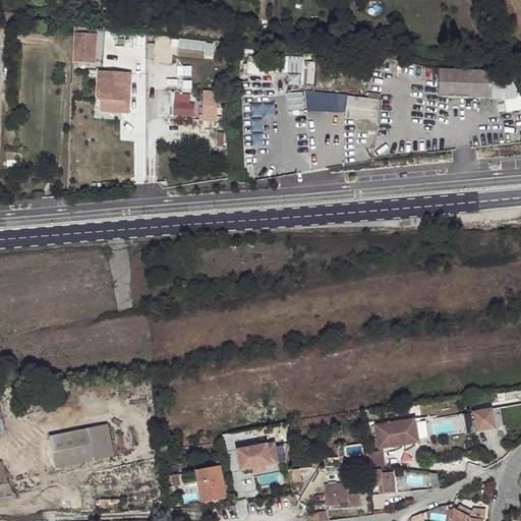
[(180,57),(216,57),(216,39),(174,39),(174,46),(180,47),(180,57)]
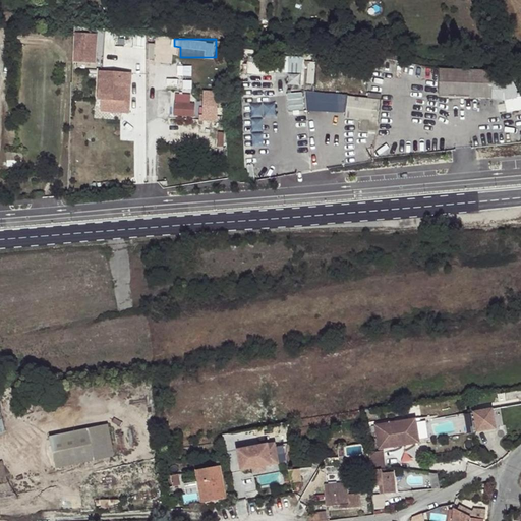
[(288,56),(289,72),(306,71),(305,56),(288,56)]
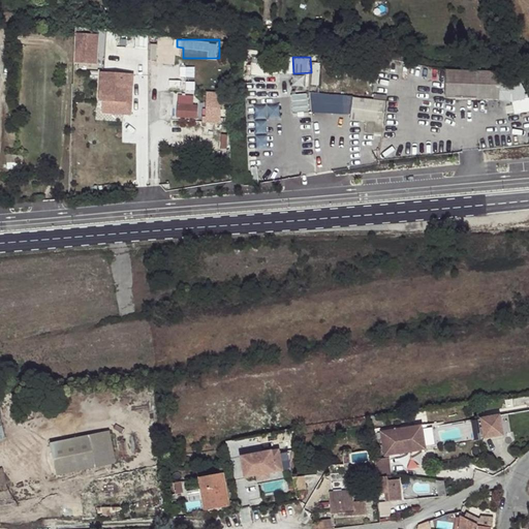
[(504,99),(507,73),(456,67),(456,72),(455,86),(454,93),(504,99)]
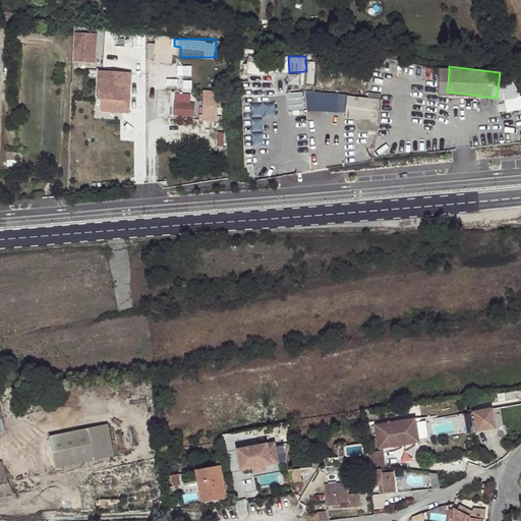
[(107,78),(98,77),(97,100),(98,100),(124,101),(124,84),(130,84),(130,74),(116,73),(116,83),(107,83),(107,78)]
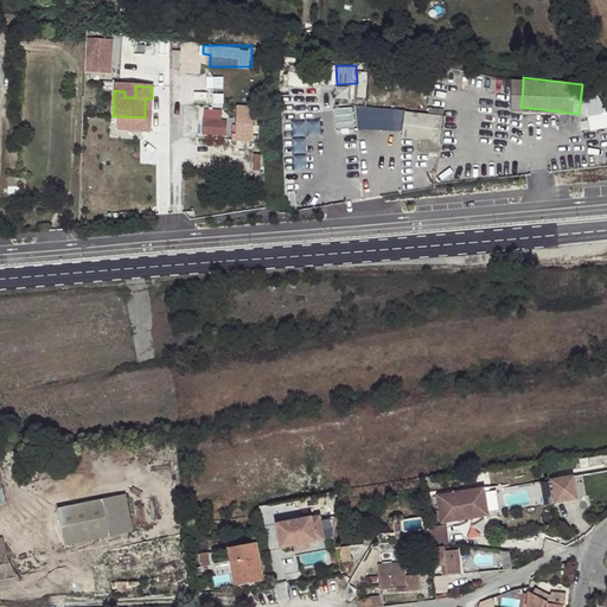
[(339,98),(355,97),(355,85),(339,85),(339,98)]
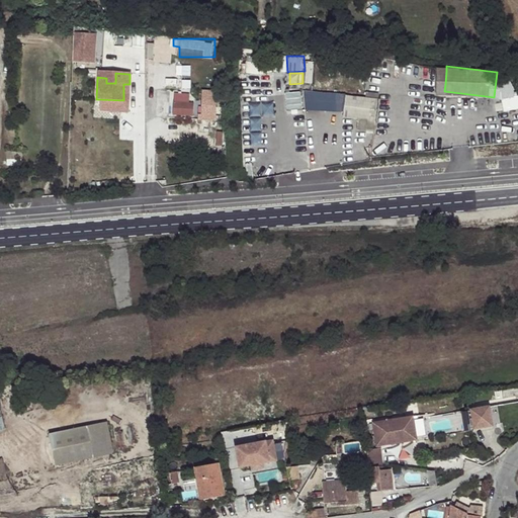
[(123,100),(97,99),(96,110),(122,112),(128,100),(130,84),(123,84),(123,100)]
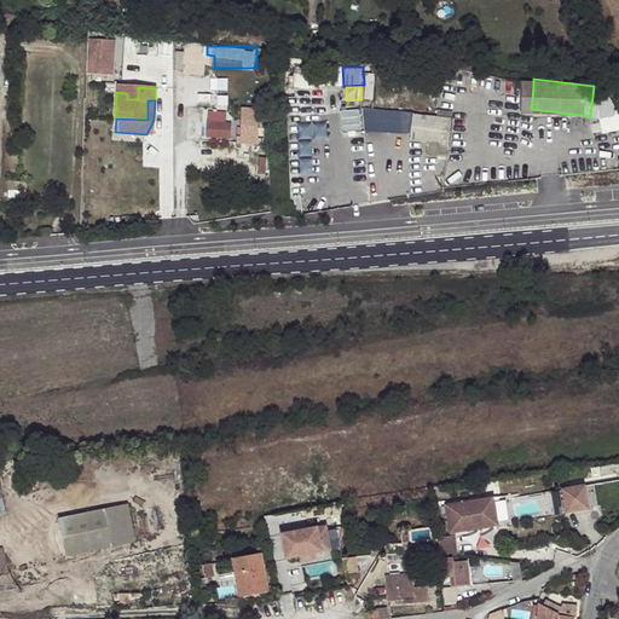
[(345,131),(364,129),(363,109),(343,110),(345,131)]
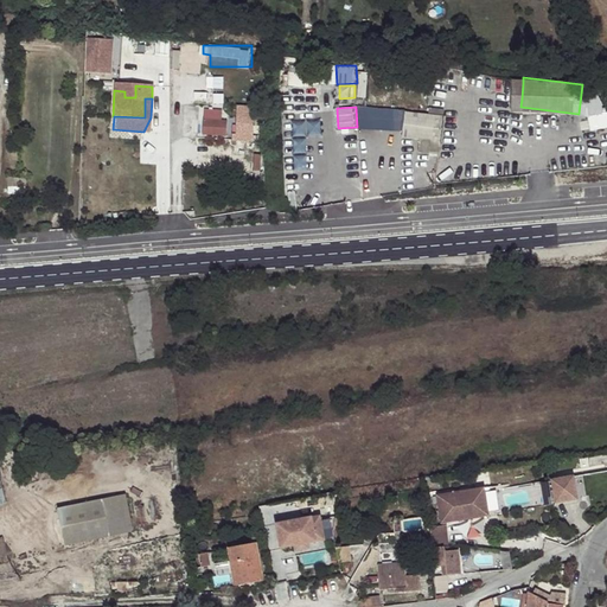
[(205,135),(231,135),(231,120),(224,119),(224,108),(205,108),(205,135)]
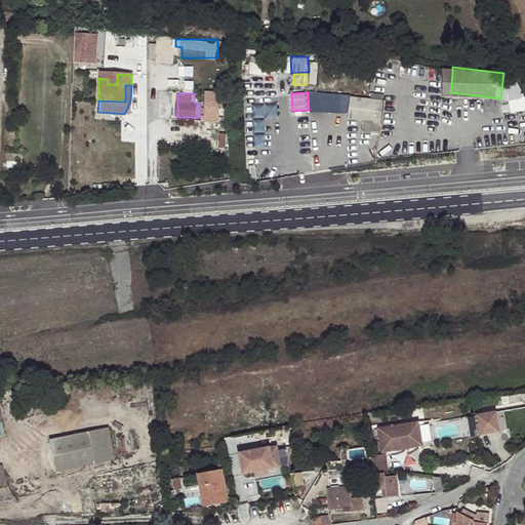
[(384,95),(371,94),(370,99),(350,97),(348,120),(363,121),(361,133),(379,134),(380,123),(382,101),(384,95)]
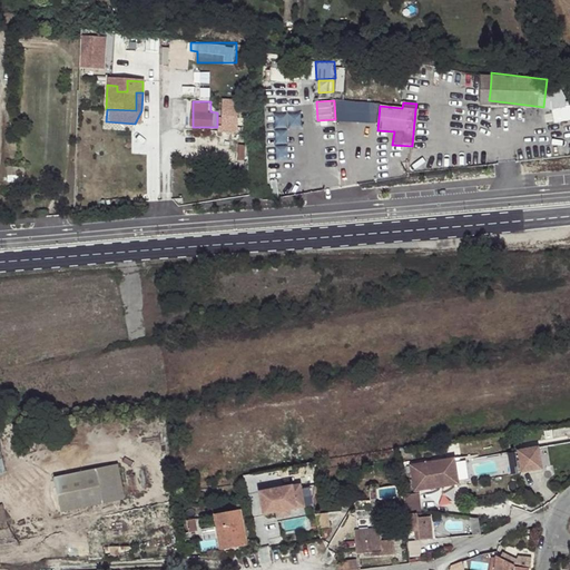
[(237,118),(228,118),(227,133),(246,134),(246,128),(237,128),(237,118)]
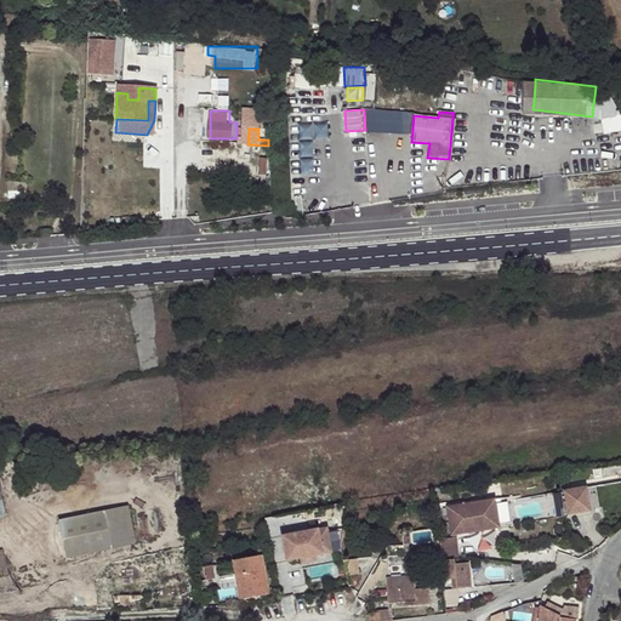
[(569,488),(570,513),(594,512),(593,486),(569,488)]
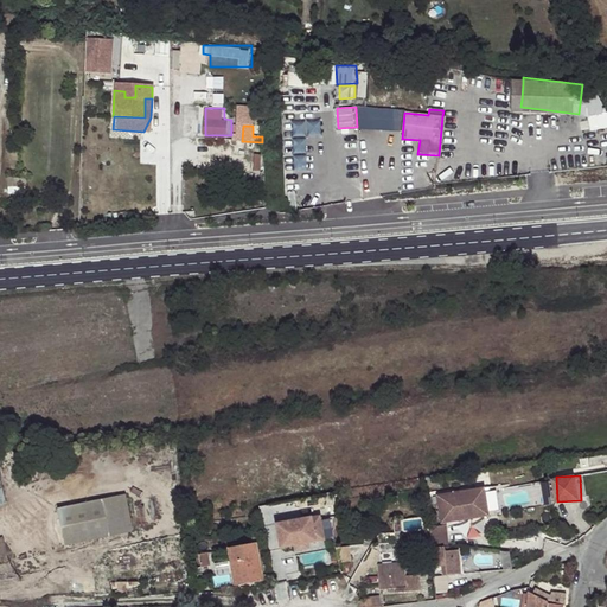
[(449,497),(448,493),(436,494),(438,505),(449,503),(449,497)]
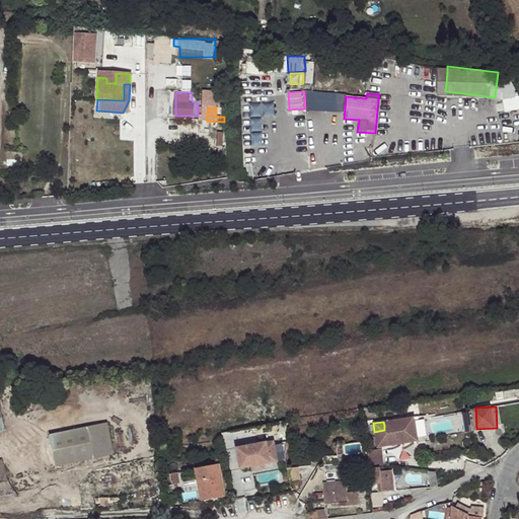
[(404,443),(401,422),(384,425),(384,430),(374,432),(376,445),(386,443),(387,445),(404,443)]
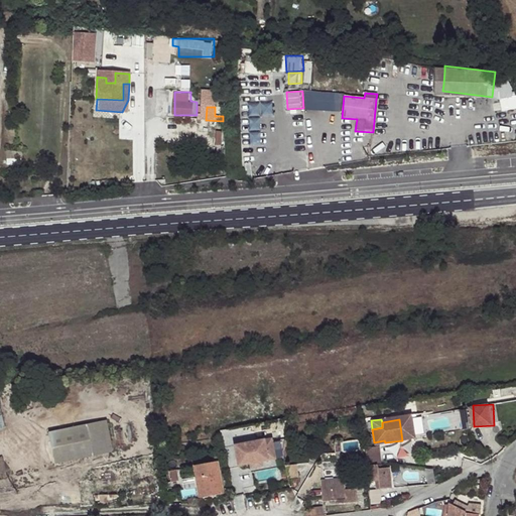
[(50,434),(56,465),(114,454),(108,422),(50,434)]
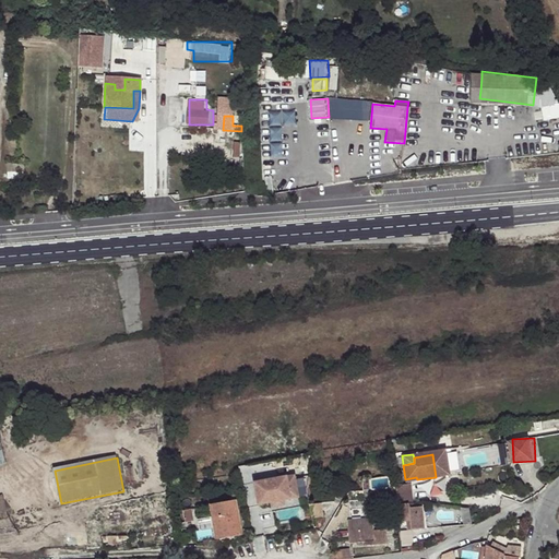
[(252,479),(256,501),(271,499),(285,497),(298,495),(295,473),(252,479)]
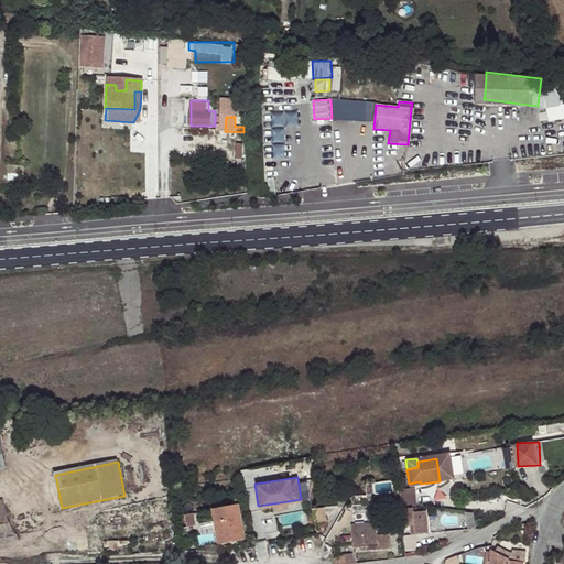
[(4,499),(0,500),(0,523),(11,520),(4,499)]
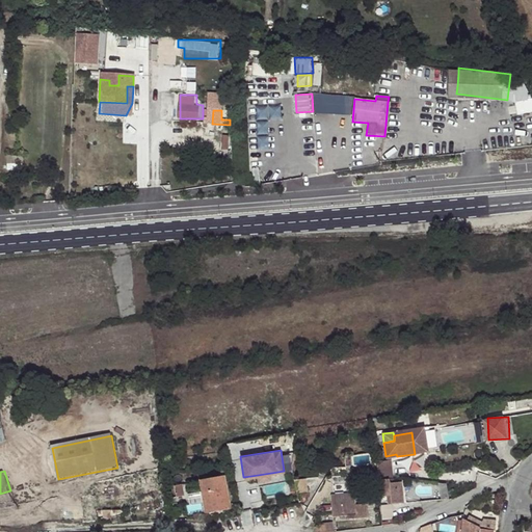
[(288,479),(265,483),(267,495),(290,490),(288,479)]
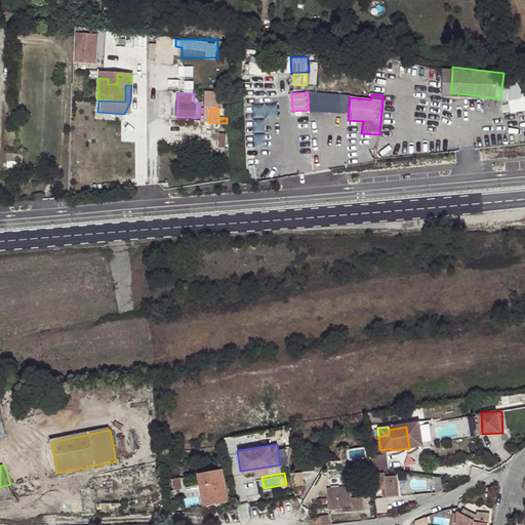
[(399,492),(396,474),(385,476),(388,494),(399,492)]
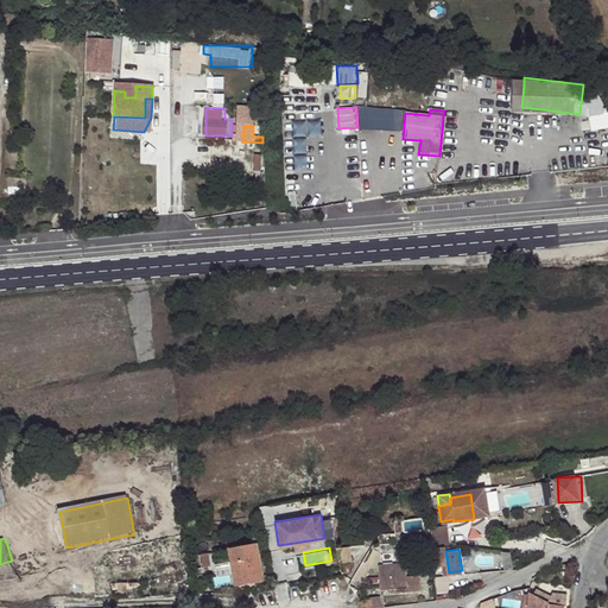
[(213,557),(203,559),(206,571),(215,570),(213,557)]
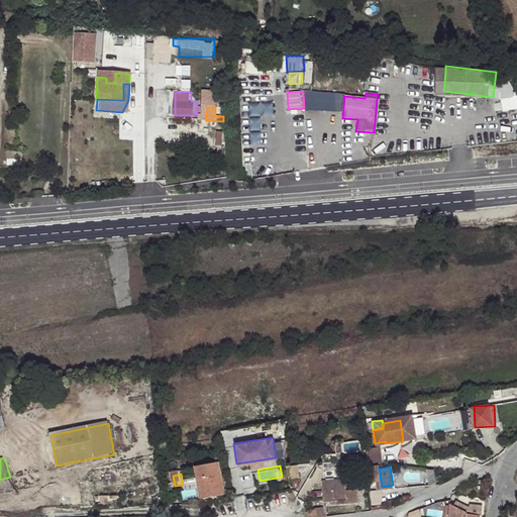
[(222,494),(219,474),(196,478),(197,482),(186,484),(188,492),(199,491),(200,498),(222,494)]
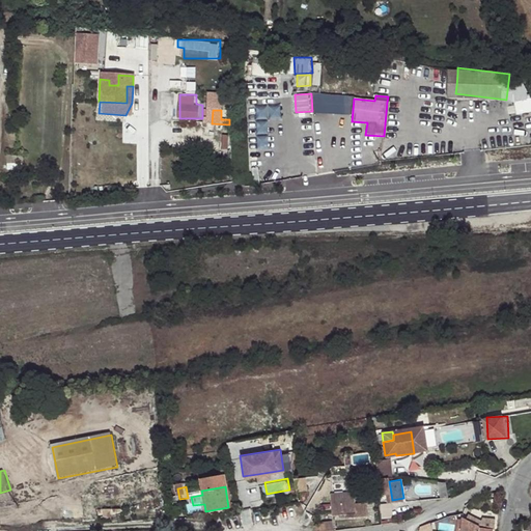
[(357,514),(355,492),(332,493),(333,514),(357,514)]
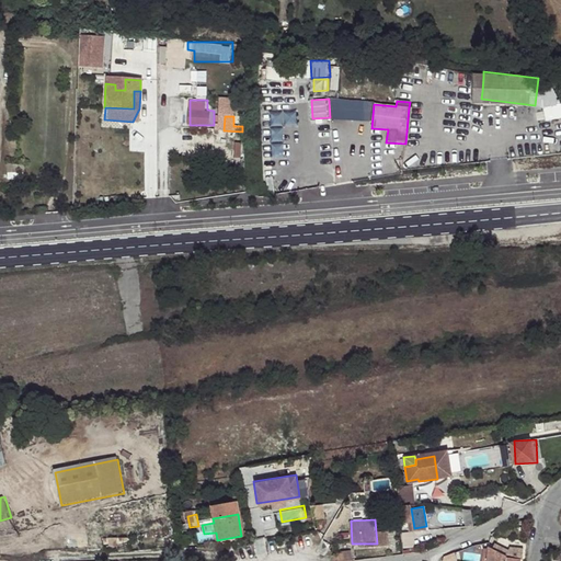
[(490,549),(506,557),(507,551),(492,545),(490,549)]
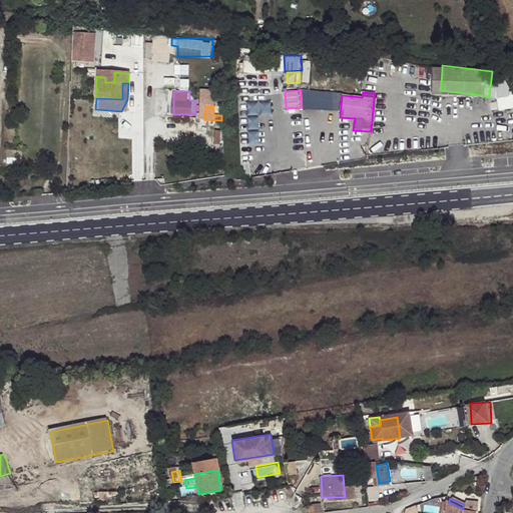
[(448,502),(446,501),(445,511),(444,512),(475,512),(476,510),(463,509),(448,502)]
